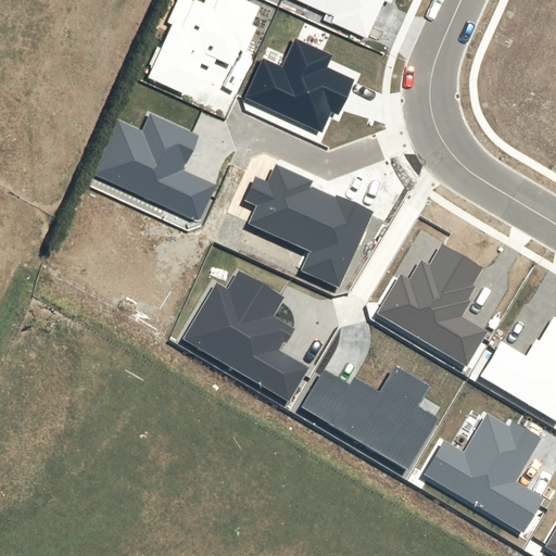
[(173,21),(144,78),(184,97),(204,54),(230,66),(239,49),(243,51),(255,27),(252,25),(260,8),(244,0),(217,0),(214,8),(198,0),(193,0),(182,25),(173,21)]
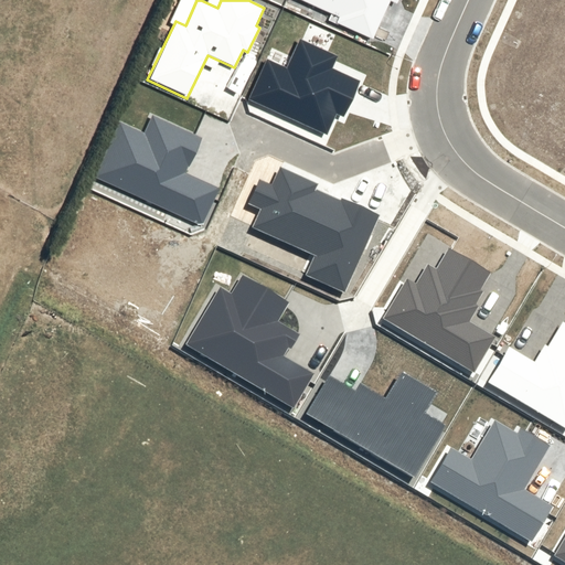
[(304,0),(340,17),(337,23),(373,40),(391,1),(397,4),(400,0),(304,0)]
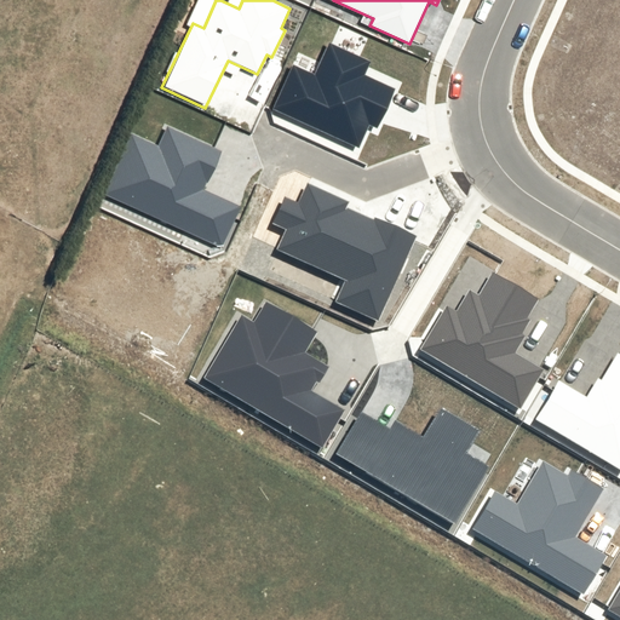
[(294,65),(274,109),(360,147),(369,125),(378,128),(396,89),(366,75),(372,62),(331,42),(316,75),(294,65)]
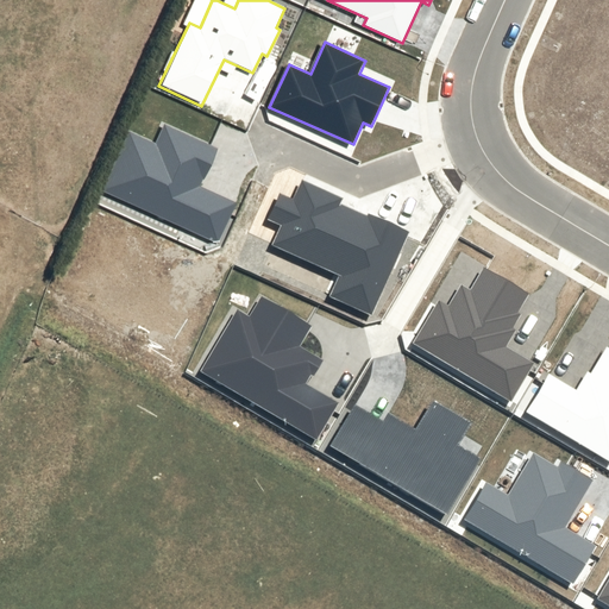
[(127,131),(100,192),(218,245),(237,203),(201,187),(219,148),(165,124),(157,144),(127,131)]
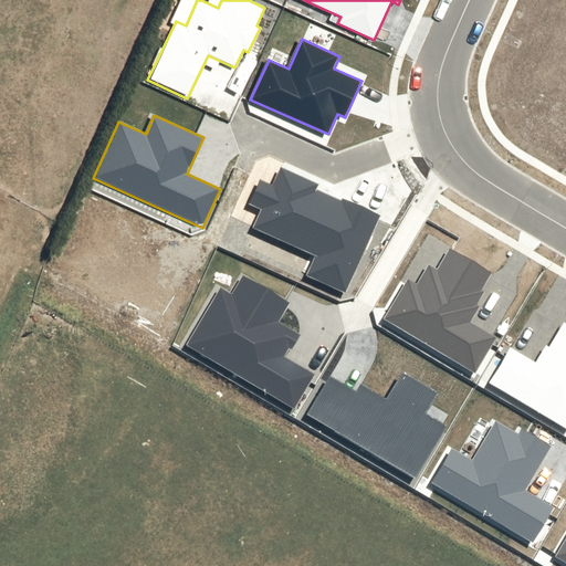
[(261,209),(252,228),(315,255),(306,275),(345,293),(380,216),(343,198),(342,201),(316,189),(318,184),(281,167),(273,186),(260,180),(249,205),(261,209)]
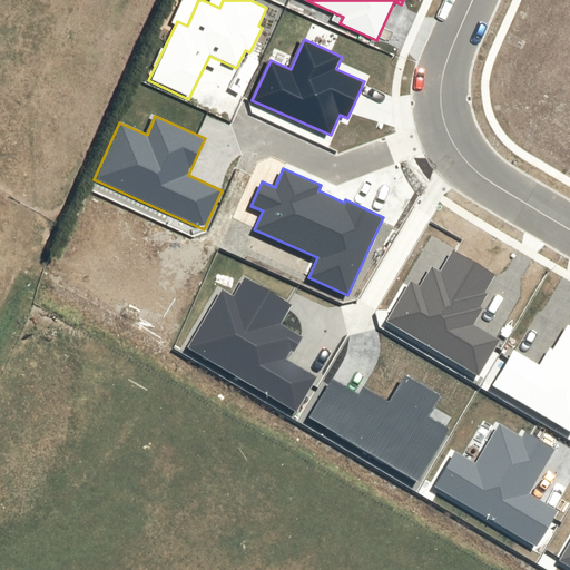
[(410,278),(384,322),(479,376),(500,340),(474,324),(483,308),(480,307),(488,295),(485,292),(495,274),(452,249),(440,269),(431,264),(420,284),(410,278)]
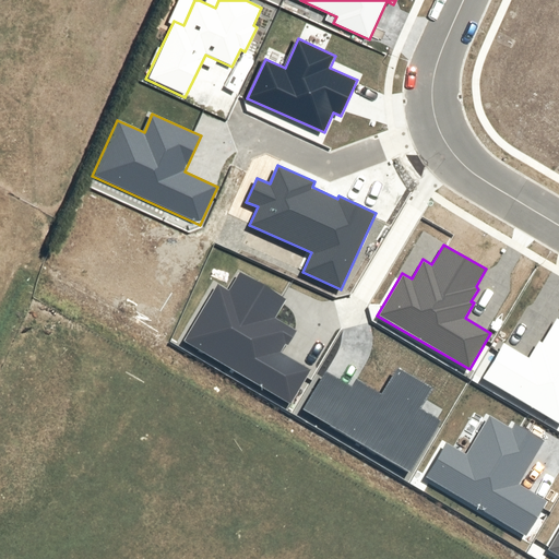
[(218,284),(185,342),(290,403),(310,370),(281,353),(286,344),(288,346),(297,330),(275,318),(287,298),(240,271),(229,289),(218,284)]
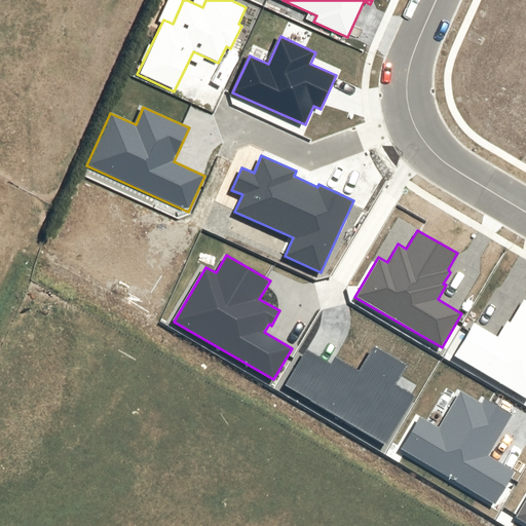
[(475,323),(454,357),(525,399),(525,300),(524,300),(511,323),(508,321),(498,337),(475,323)]
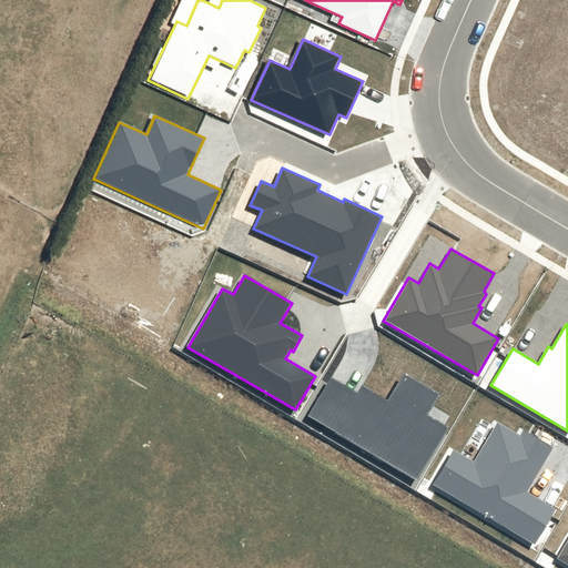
[(332,377),(308,414),(416,479),(448,427),(429,415),(442,394),(404,372),(387,399),(364,385),(358,394),(332,377)]
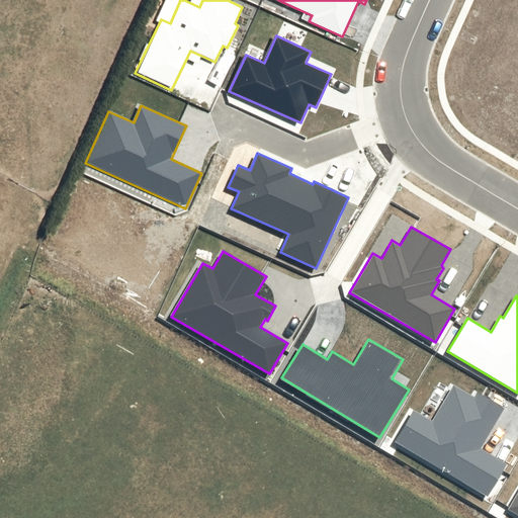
[(414,410),(395,442),(489,497),(508,464),(482,448),(505,409),(478,393),(476,397),(454,384),(433,421),(414,410)]
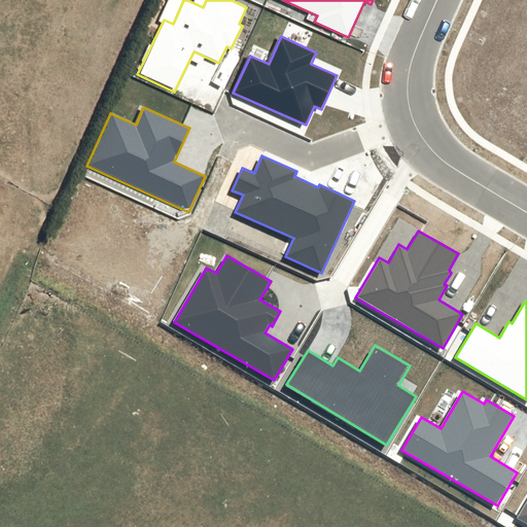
[(526,501),(517,519),(526,524),(526,501)]
